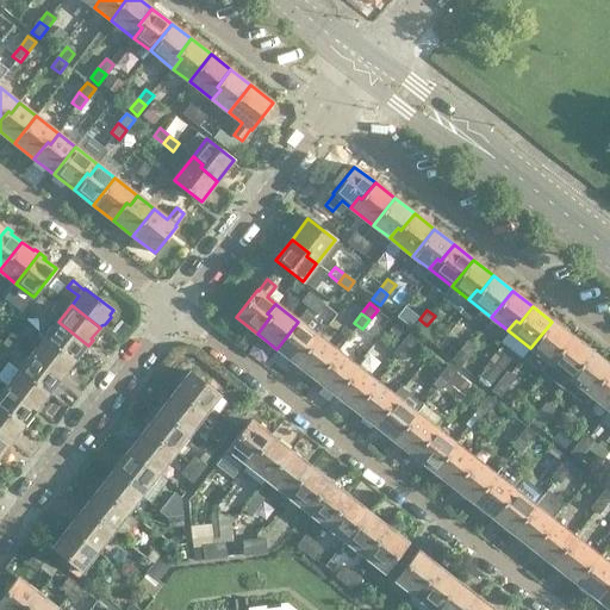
[(419,336),(427,325),(419,319),(411,329),(419,336)]
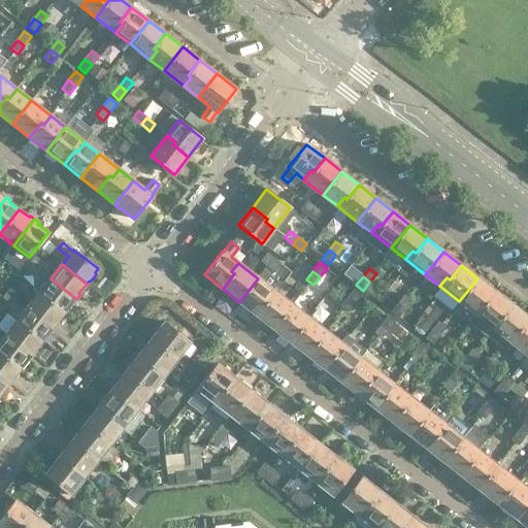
[(76,299),(51,278),(39,293),(64,311),(72,302),(73,303),(76,299)]
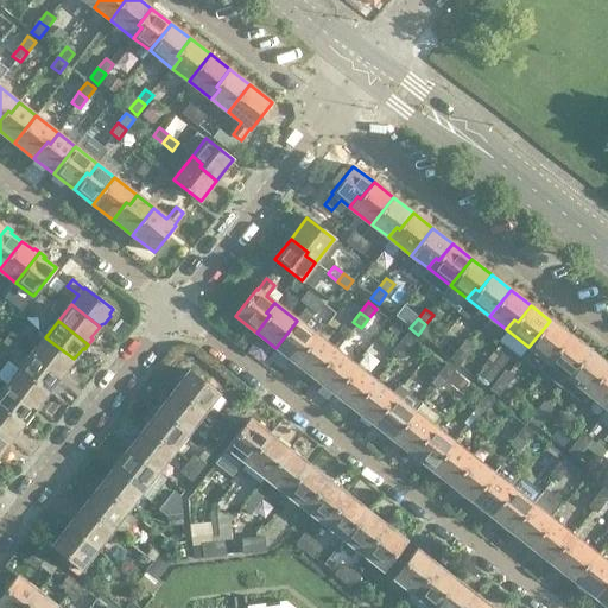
[(305,343),(314,334),(297,321),(276,348),(296,363),(309,346),(305,343)]
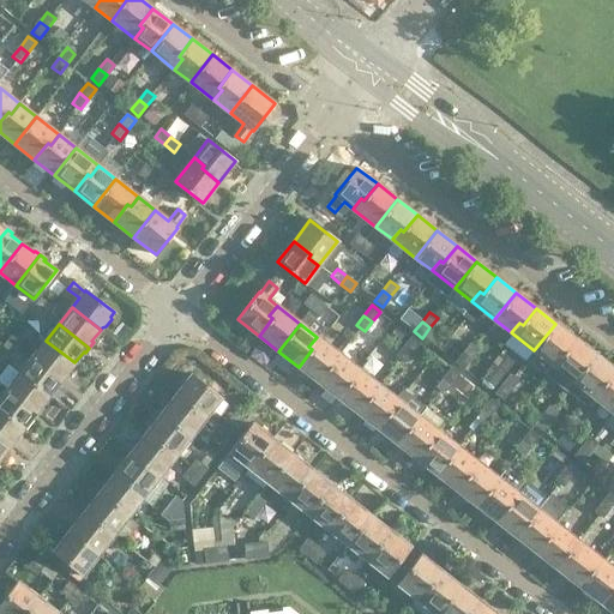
[(563,356),(576,339),(555,324),(534,350),(551,363),(559,354),(563,356)]
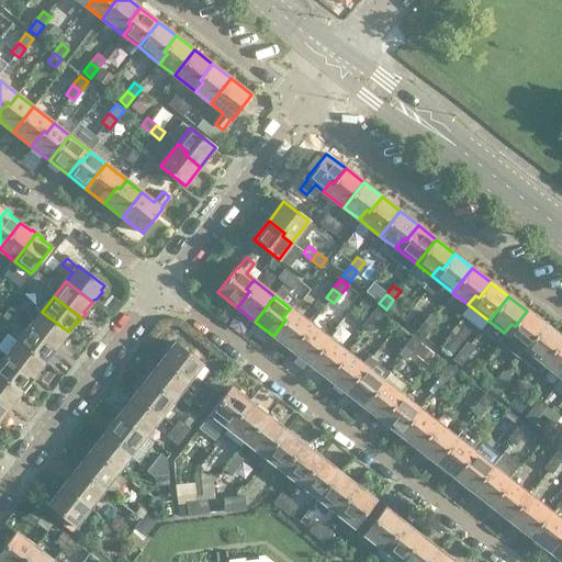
[(377,323),(384,314),(377,307),(370,317),(377,323)]
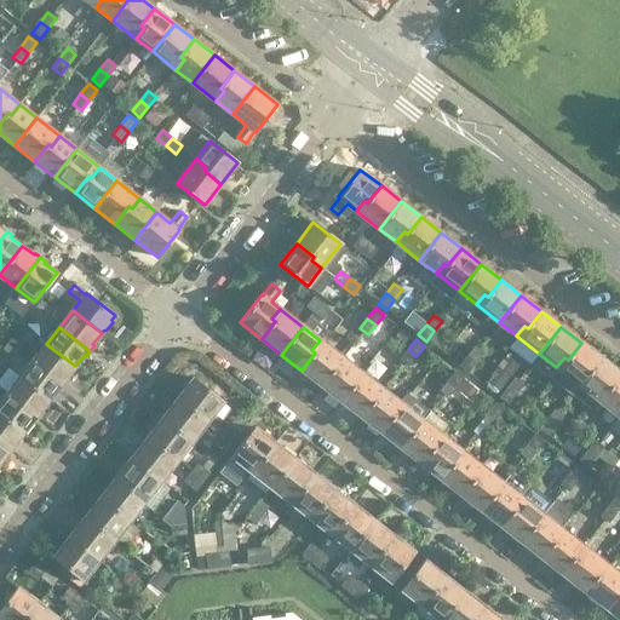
[(321,385),(343,359),(320,340),(311,350),(315,352),(302,371),(321,385)]
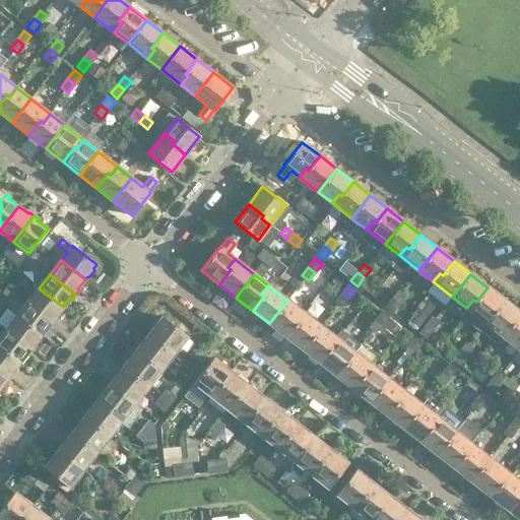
[(485,323),(505,301),(488,287),(476,302),(473,300),(466,308),(485,323)]
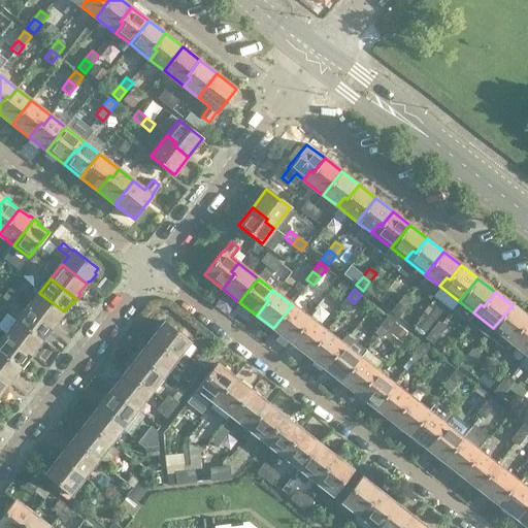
[(64,311),(39,293),(28,306),(55,327),(58,323),(57,322),(64,311)]
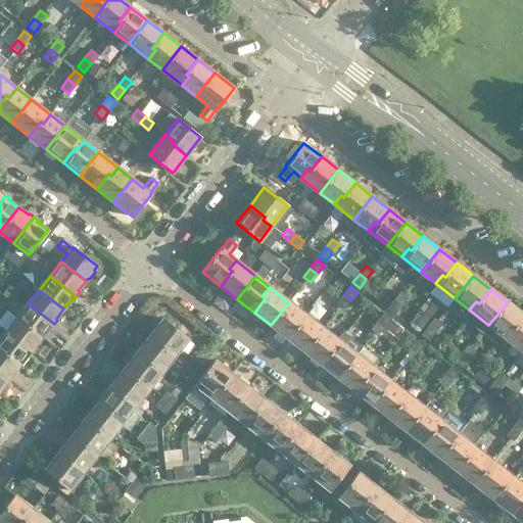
[(400,305),(407,297),(399,292),(393,300),(400,305)]
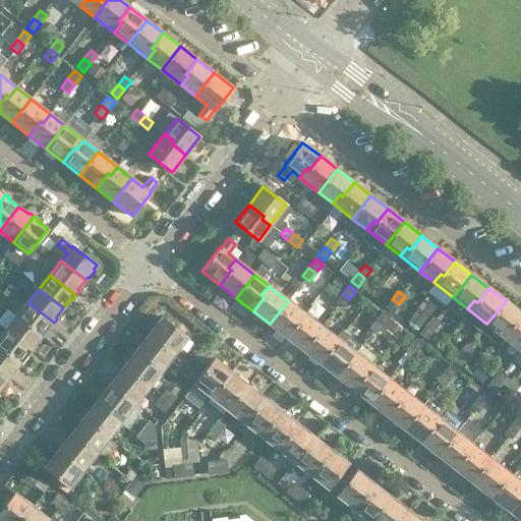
[(343,307),(349,299),(343,294),(336,302),(343,307)]
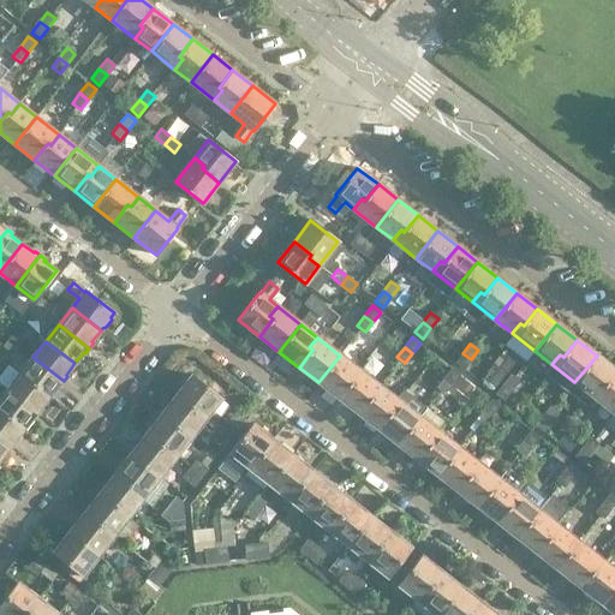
[(463,370),(471,359),(463,353),(454,364),(463,370)]
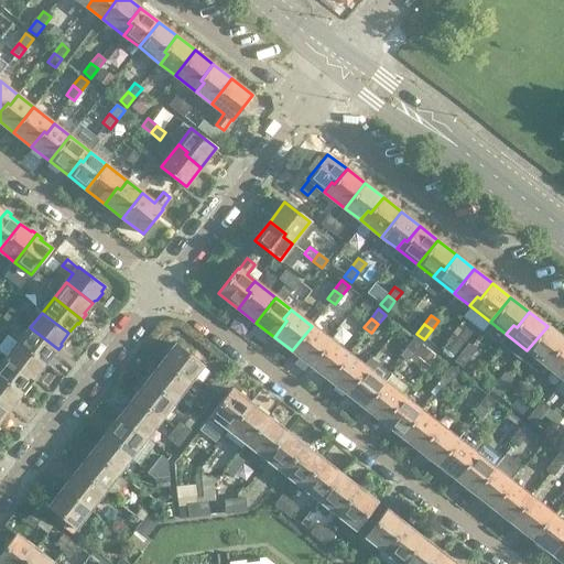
[(320,347),(327,338),(312,326),(292,350),(311,365),(323,349),(320,347)]
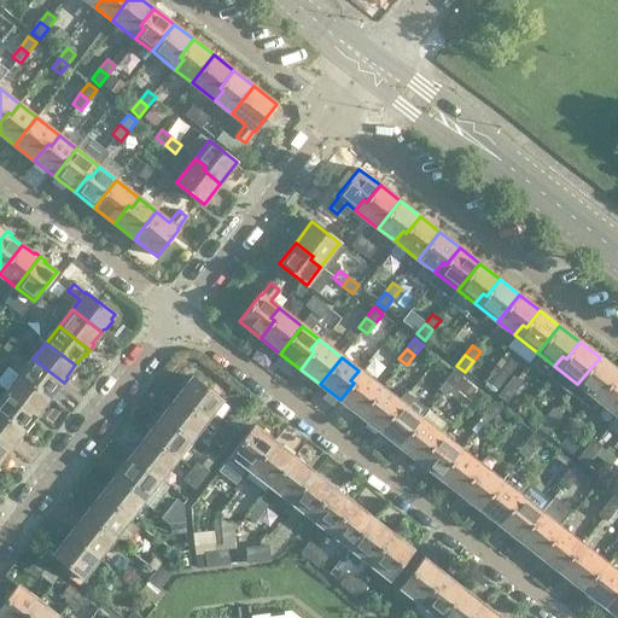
[(606,390),(617,374),(617,371),(600,357),(577,384),(594,397),(602,388),(606,390)]
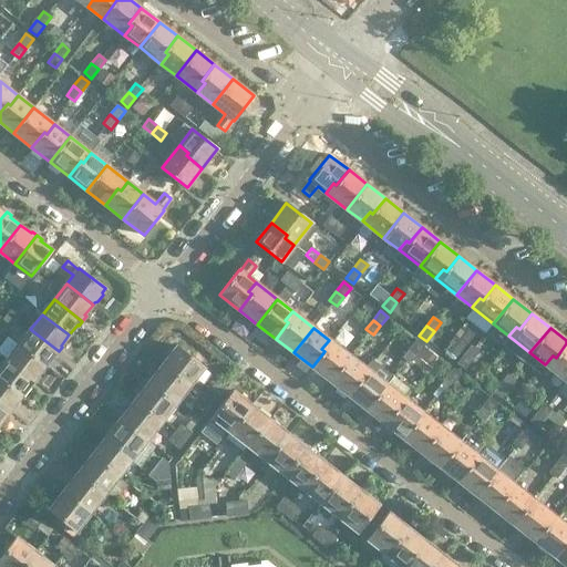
[(59,351),(30,329),(18,344),(45,366),(53,354),(55,356),(59,351)]
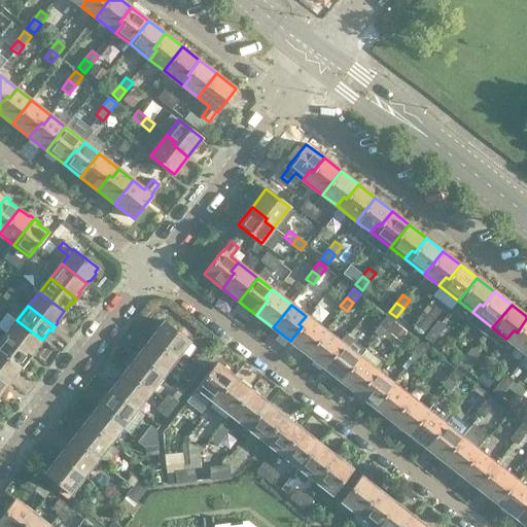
[(387,329),(394,320),(387,315),(381,324),(387,329)]
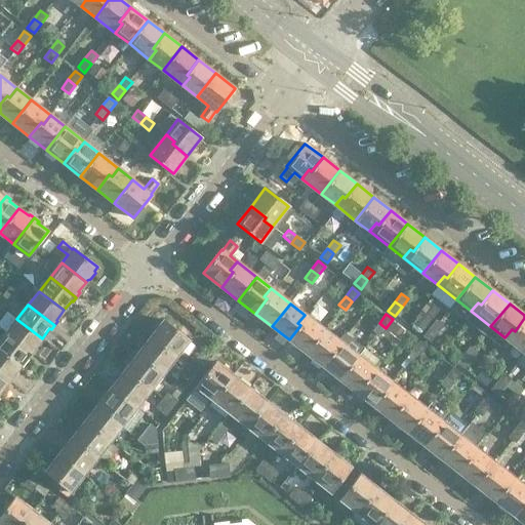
[(306,353),(324,330),(305,315),(297,323),(300,325),(289,339),(306,353)]
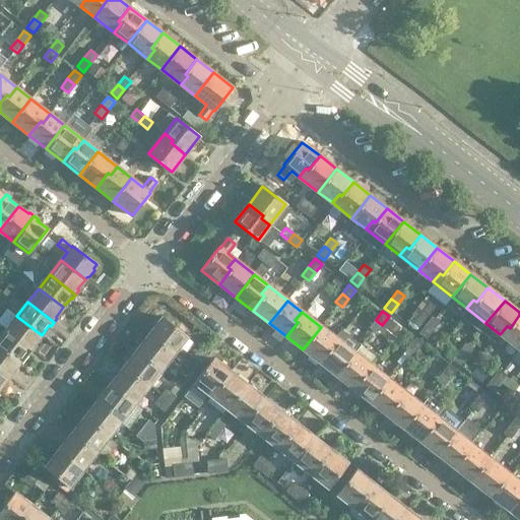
[(519,349),(519,348),(519,315),(510,328),(507,326),(500,334),(519,349)]
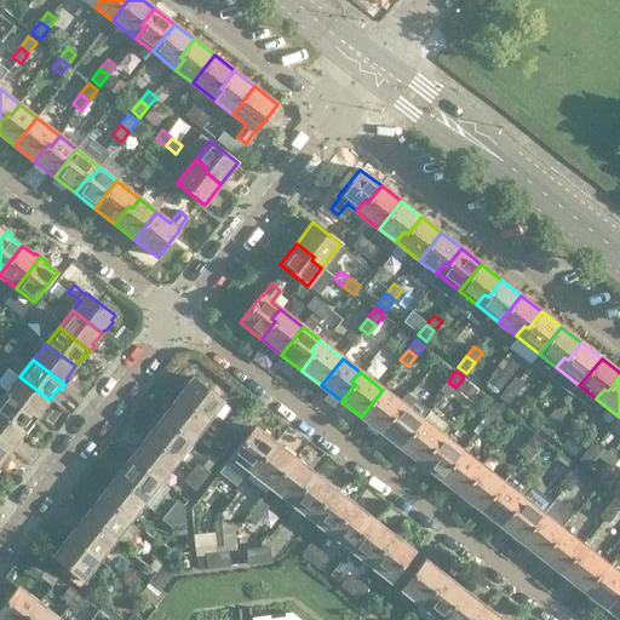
[(50,400),(19,377),(7,394),(38,418),(42,412),(40,411),(50,400)]
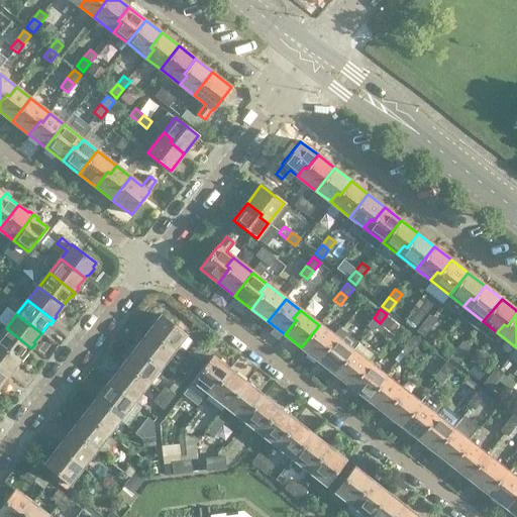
[(171,353),(186,334),(162,315),(160,318),(157,319),(152,324),(153,326),(148,332),(162,343),(160,345),(171,353)]
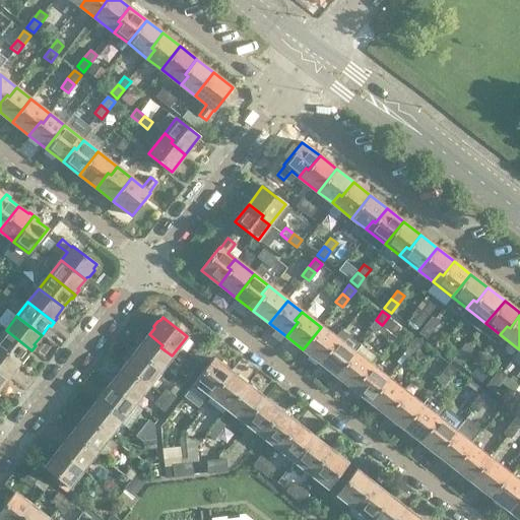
[(431,330),(438,322),(431,317),(425,325),(431,330)]
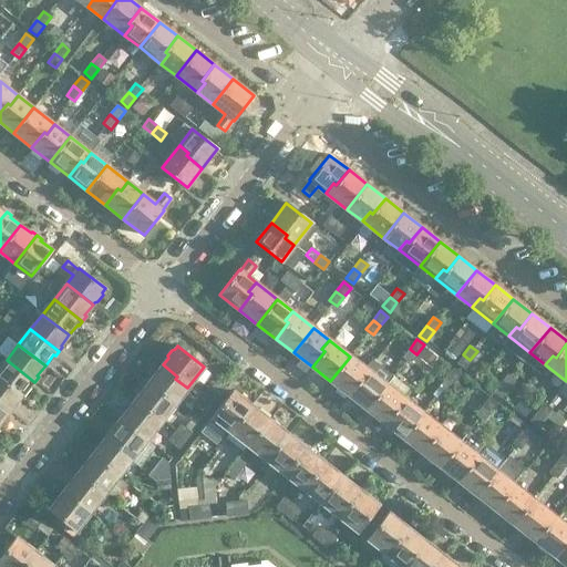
[(410,363),(416,354),(410,349),(402,358),(410,363)]
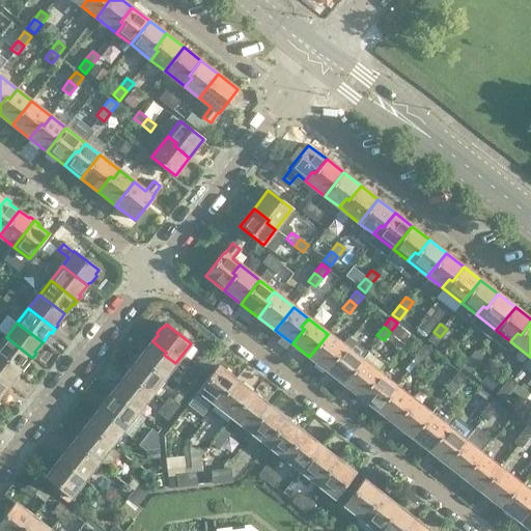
[(434,345),(440,337),(434,332),(426,340),(434,345)]
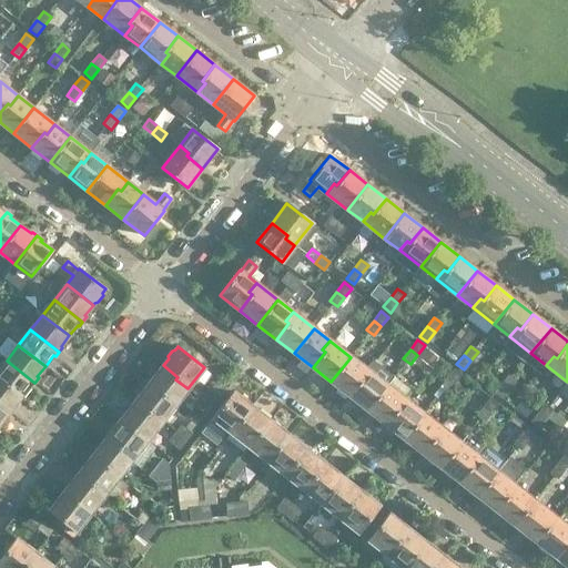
[(358,378),(366,368),(351,357),(331,382),(350,396),(362,381),(358,378)]
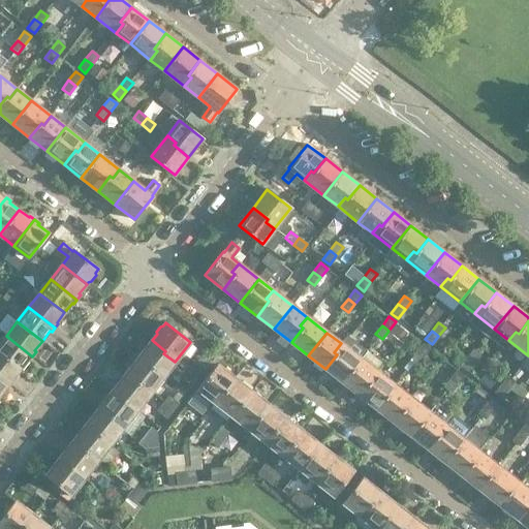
[(32,356),(6,336),(0,343),(0,353),(20,369),(28,360),(29,361),(32,356)]
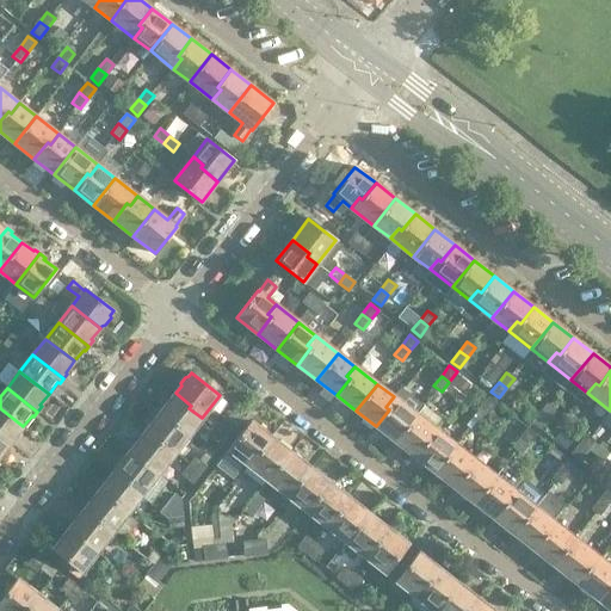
[(202,418),(189,408),(191,406),(176,393),(160,412),(189,434),(202,418)]
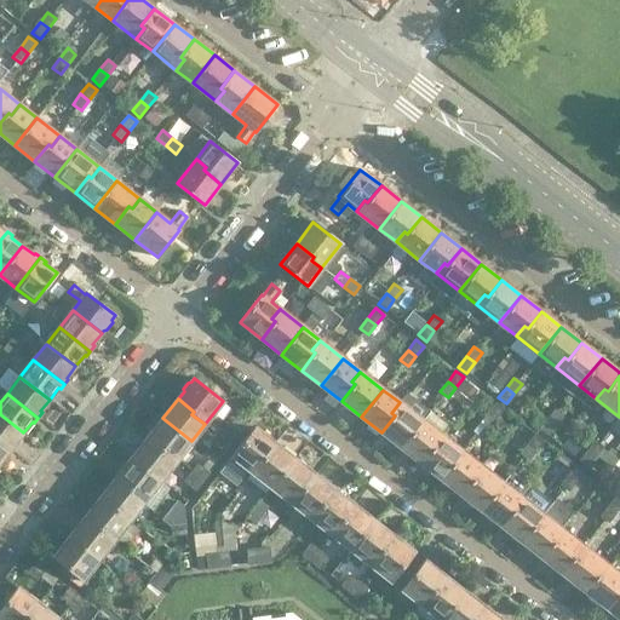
[(402,448),(423,422),(400,402),(391,413),(395,415),(382,432),(402,448)]
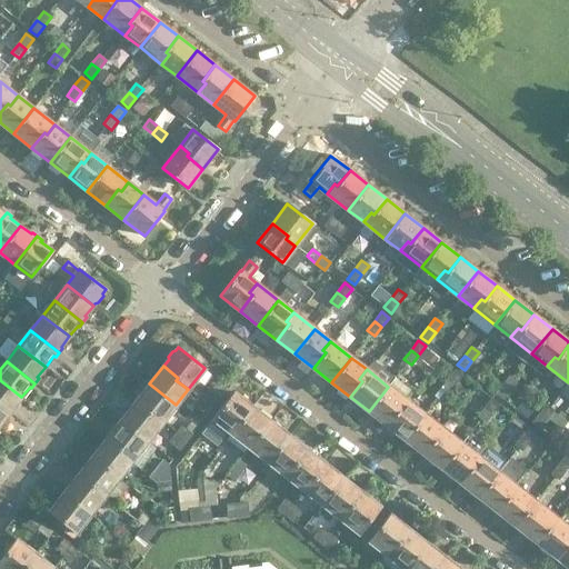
[(455,385),(462,375),(455,369),(448,379),(455,385)]
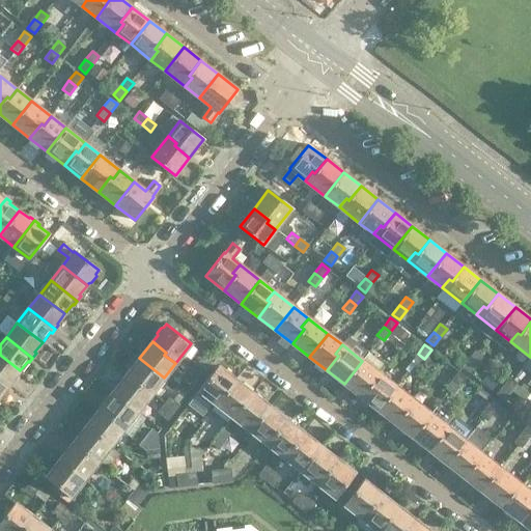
[(475,364),(481,356),(474,351),(468,359),(475,364)]
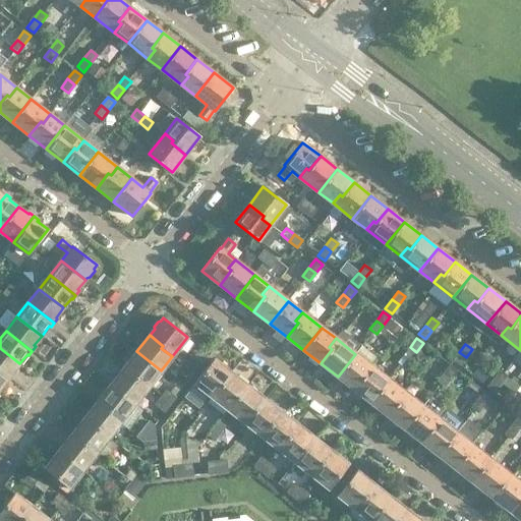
[(410,360),(416,352),(410,347),(403,355),(410,360)]
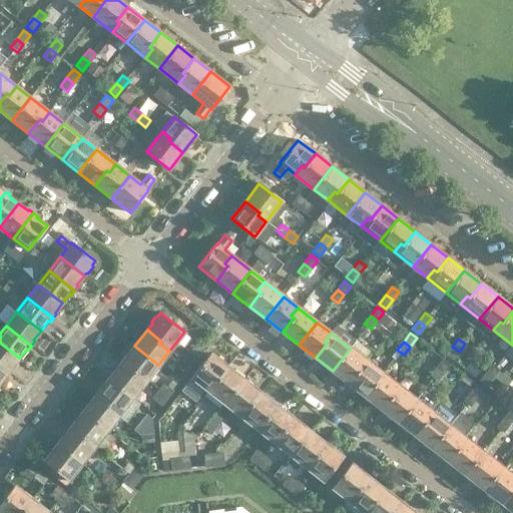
[(19,358),(0,343),(0,365),(10,373),(13,369),(12,368),(19,358)]
